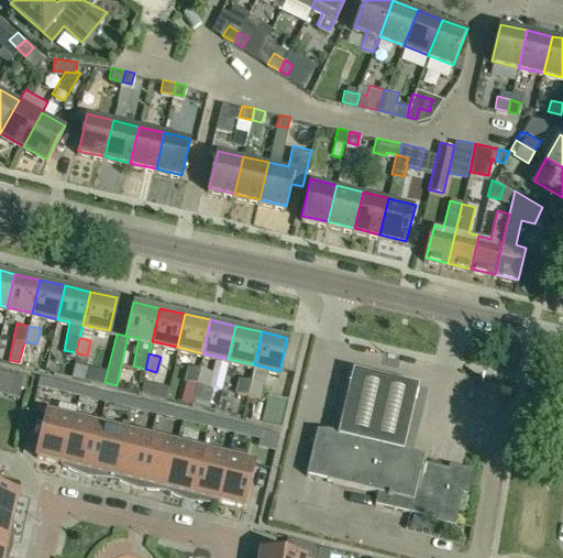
[(196,383),(200,367),(188,363),(185,376),(196,380),(196,383)]
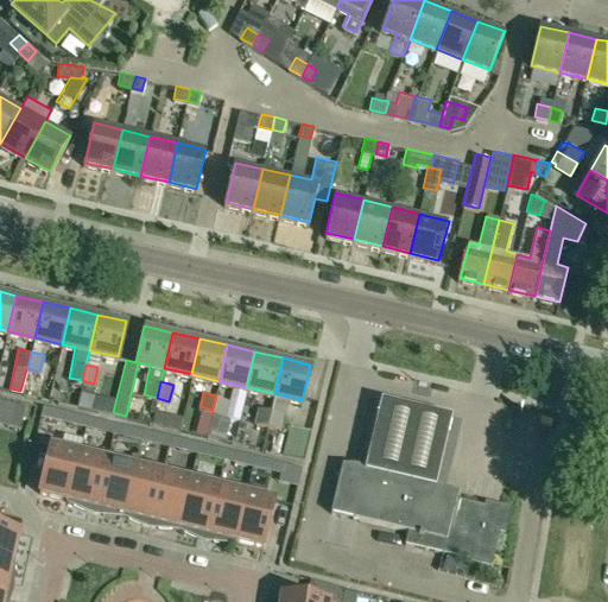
[(228,398),(216,395),(211,413),(225,414),(228,398)]
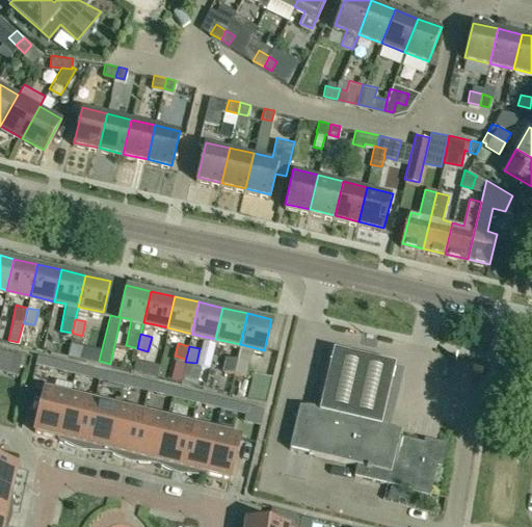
[(319,452),(356,460),(390,468),(398,433),(400,426),(380,421),(394,362),(333,347),(319,407),(299,402),(289,445),(319,452)]
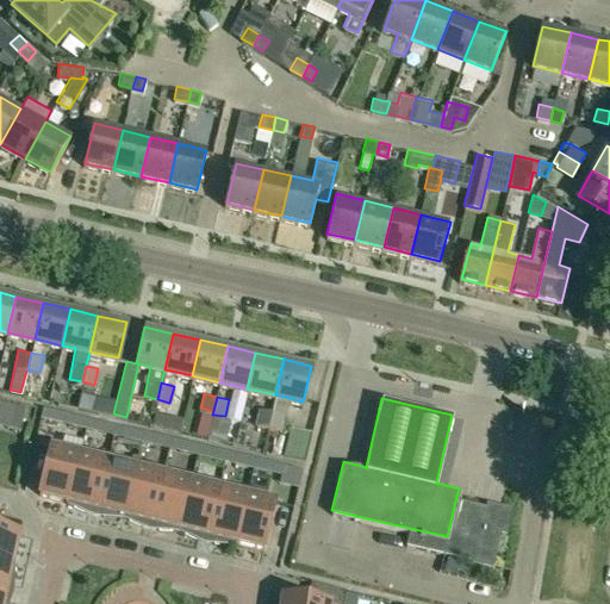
[(8,402),(4,423),(20,427),(25,405),(8,402)]
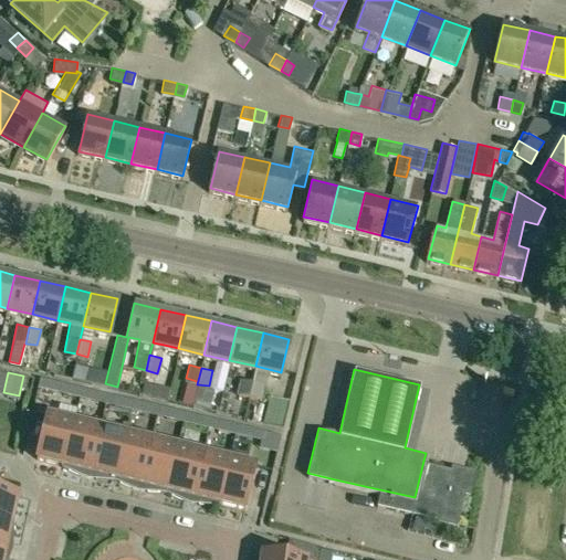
[(40,374),(38,384),(80,394),(82,384),(40,374)]
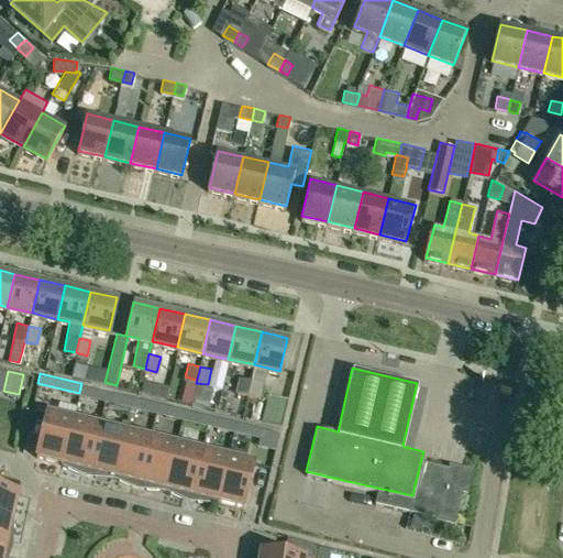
[(235,391),(247,394),(251,379),(239,375),(235,391)]
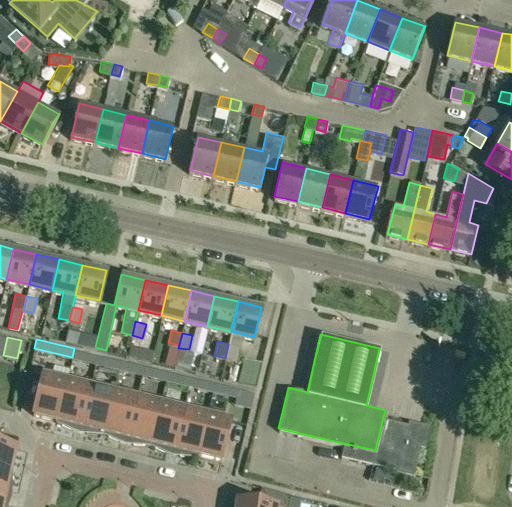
[(239,347),(228,344),(225,358),(235,360),(239,347)]
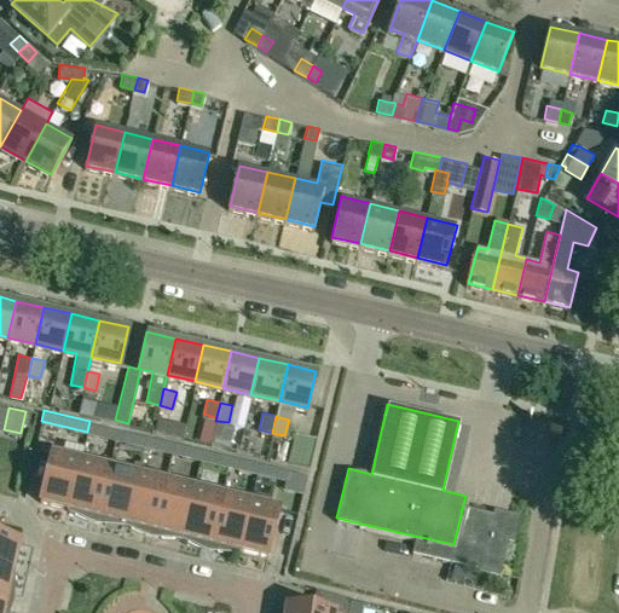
[(117,428),(90,421),(87,432),(115,439),(117,428)]
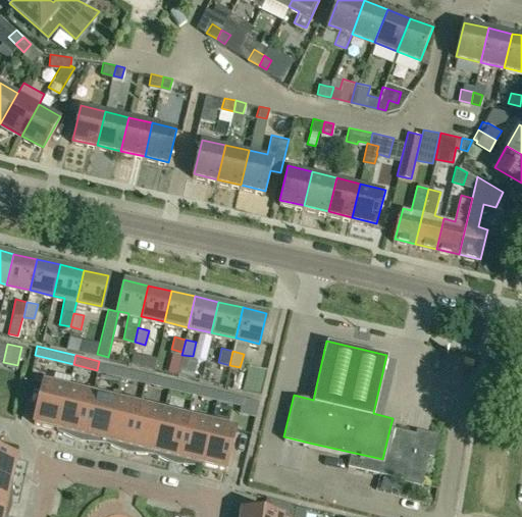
[(97,370),(120,375),(122,366),(99,361),(97,370)]
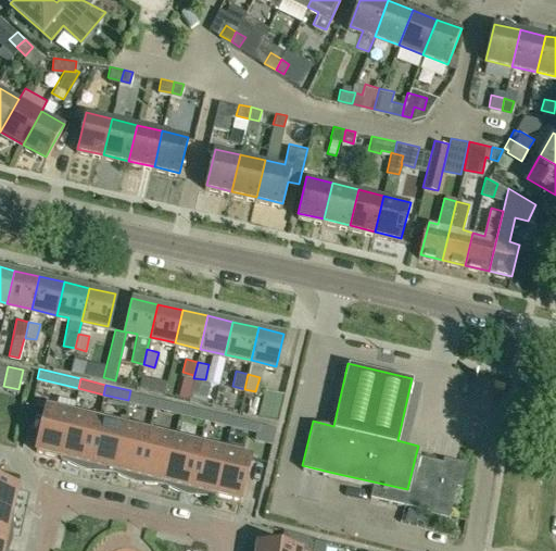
[(264,386),(257,413),(277,417),(283,391),(264,386)]
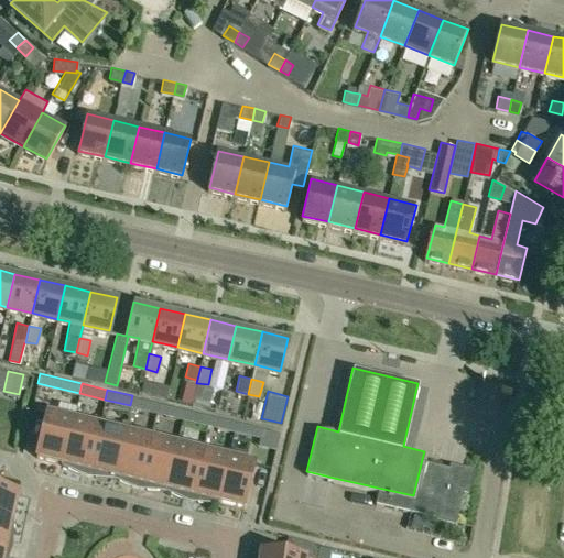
[(159,402),(132,395),(130,405),(156,412),(159,402)]
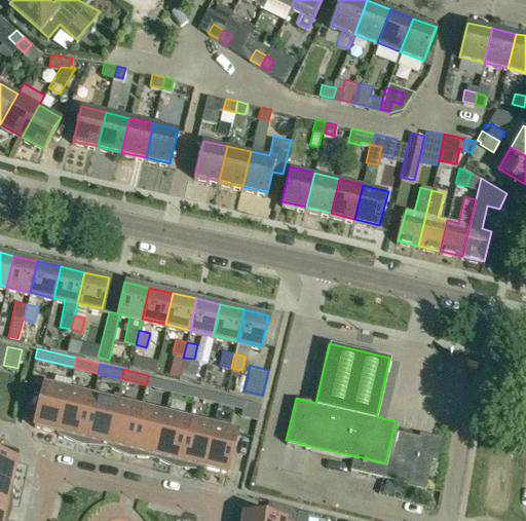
[(146,384),(170,389),(172,380),(148,375),(146,384)]
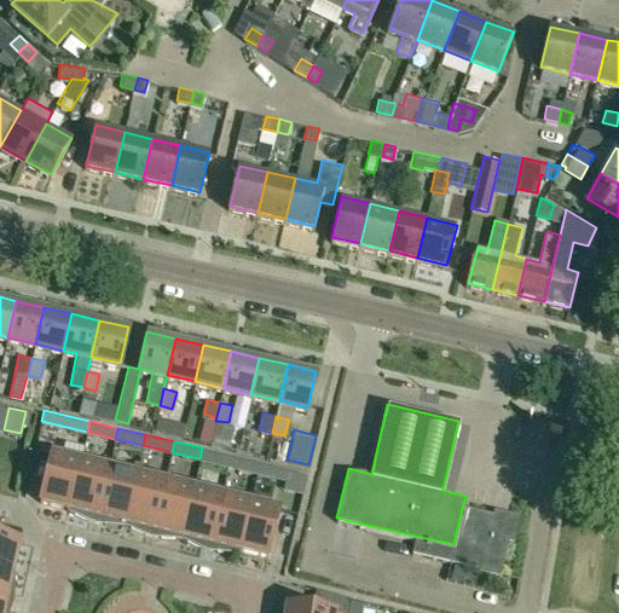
[(231,455),(202,447),(200,458),(227,466),(231,455)]
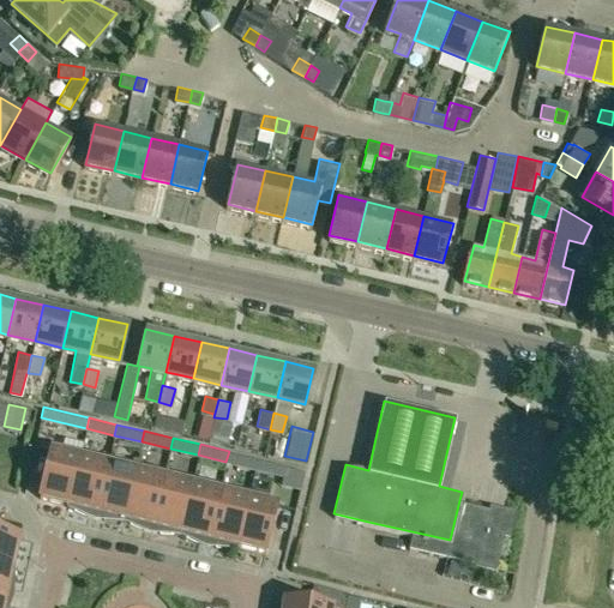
[(70,501),(79,457),(52,450),(41,494),(70,501)]
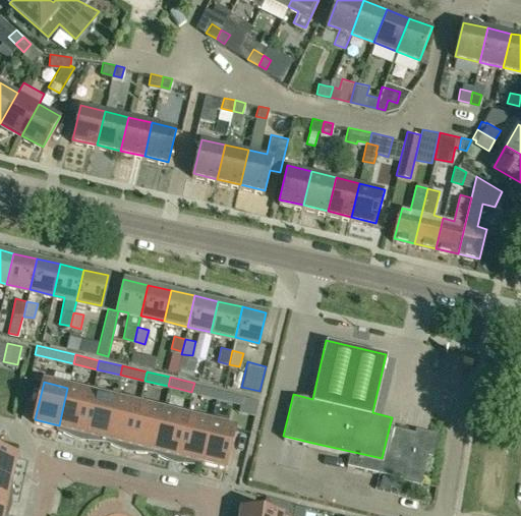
[(82,431),(92,393),(67,388),(59,425),(58,427),(75,435),(76,430),(82,431)]
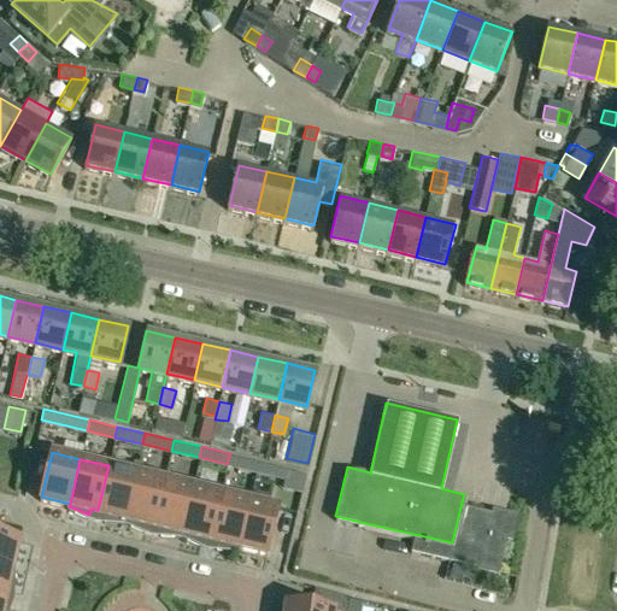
[(305,471),(258,459),(256,471),(283,477),(282,485),(301,488),(305,471)]
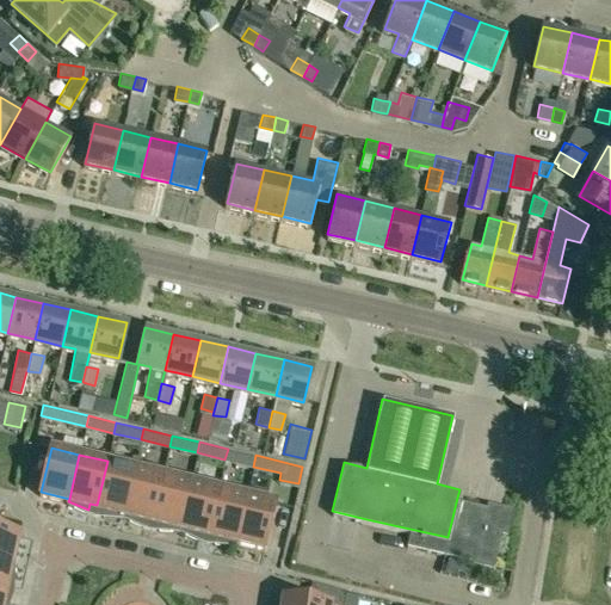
[(124,514),(135,468),(107,461),(97,505),(104,507),(103,512),(124,514)]
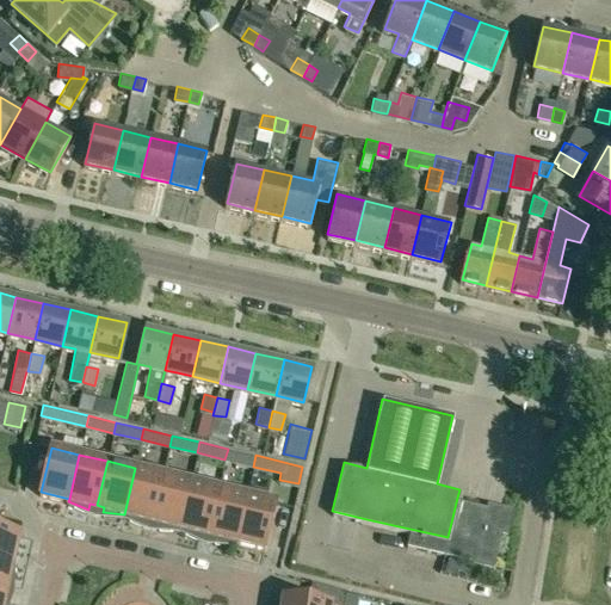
[(152,520),(162,473),(135,468),(124,514),(144,523),(146,517),(152,520)]
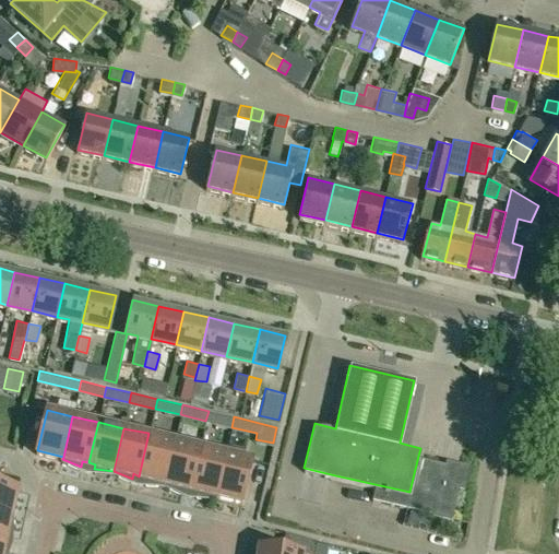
[(149,433),(139,476),(145,479),(144,483),(164,484),(175,439),(149,433)]
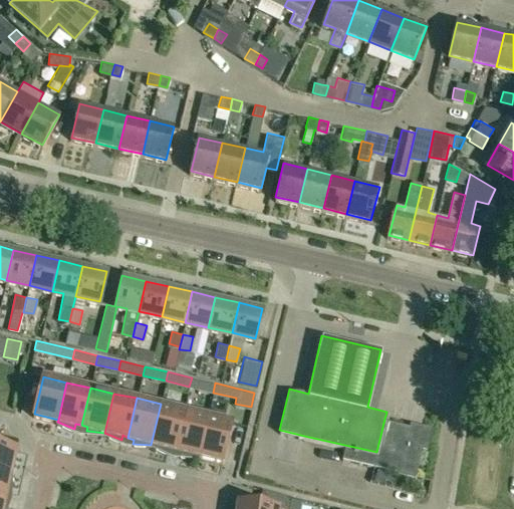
[(161,405),(152,444),(168,451),(170,446),(175,447),(184,411),(161,405)]
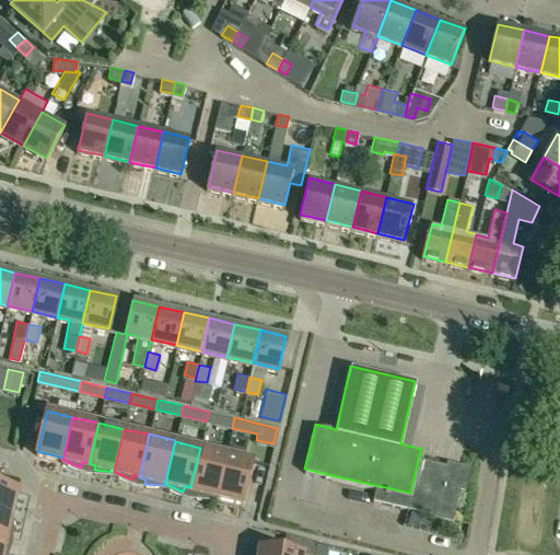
[(200,448),(190,487),(197,489),(196,495),(216,496),(217,494),(225,453),(200,448)]
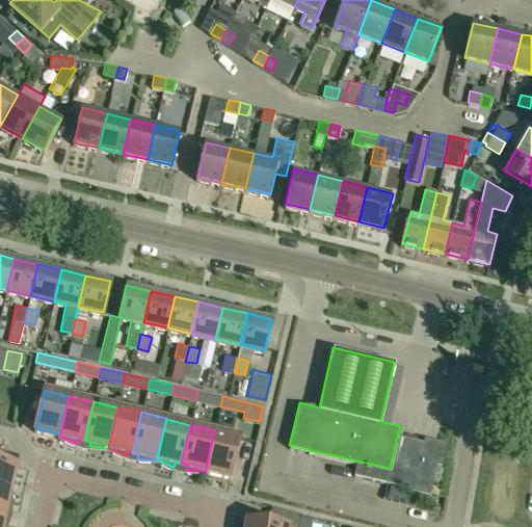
[(214,430),(206,469),(232,475),(240,437),(214,430)]
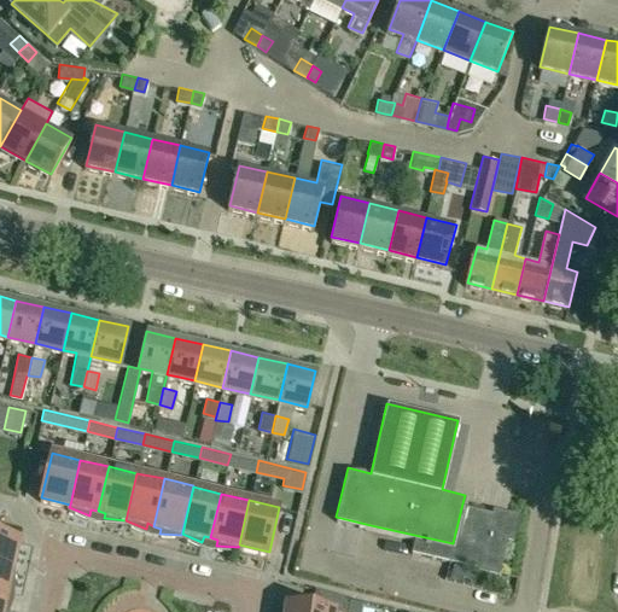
[(453,543),(414,535),(410,549),(499,570),(506,537),(509,538),(516,513),(493,508),(493,511),(462,503),(453,543)]
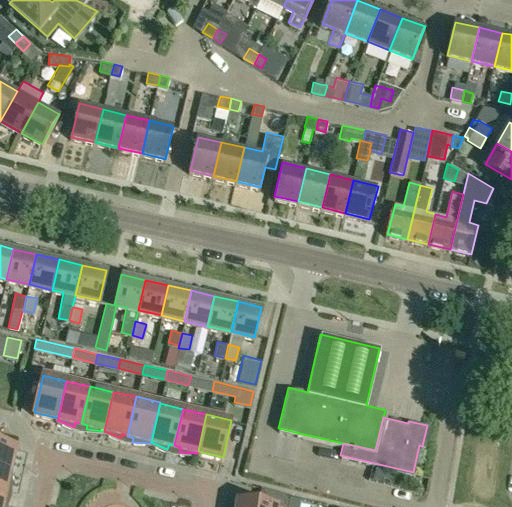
[(0,468),(9,470),(15,445),(0,441),(0,468)]
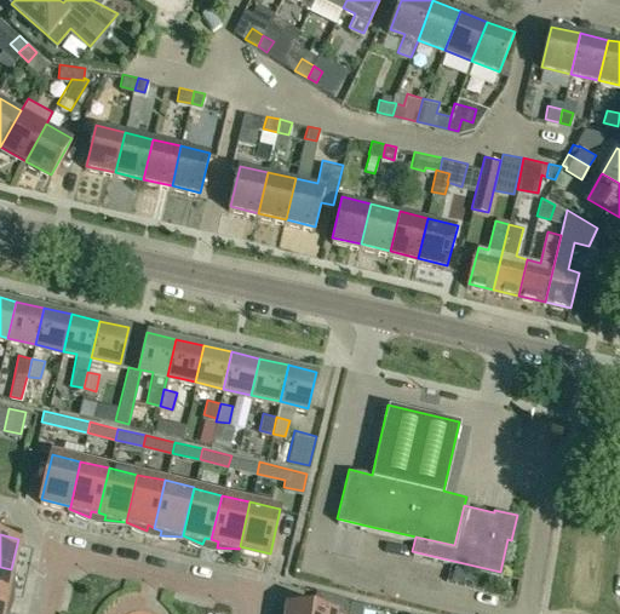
[(0,596),(5,598),(6,591),(12,592),(13,571),(11,569),(0,567),(0,596)]
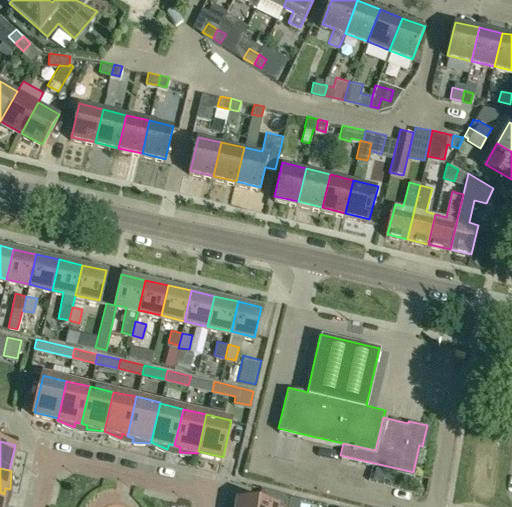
[(298,506),(301,494),(272,489),(269,501),(240,497),(238,506),(298,506)]
